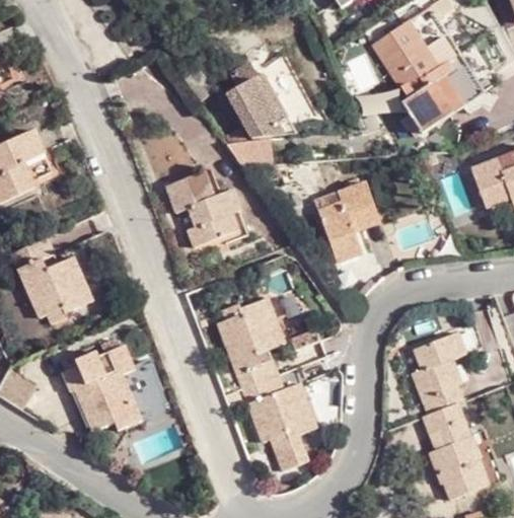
[(327,0),(334,8),(346,0),(327,0)]
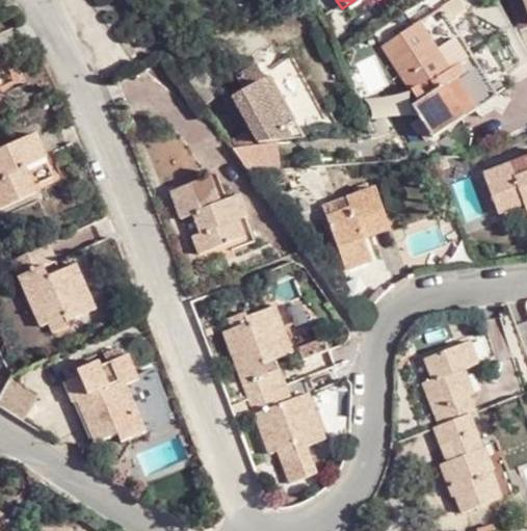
[(517,0),(526,23),(526,0),(517,0)]
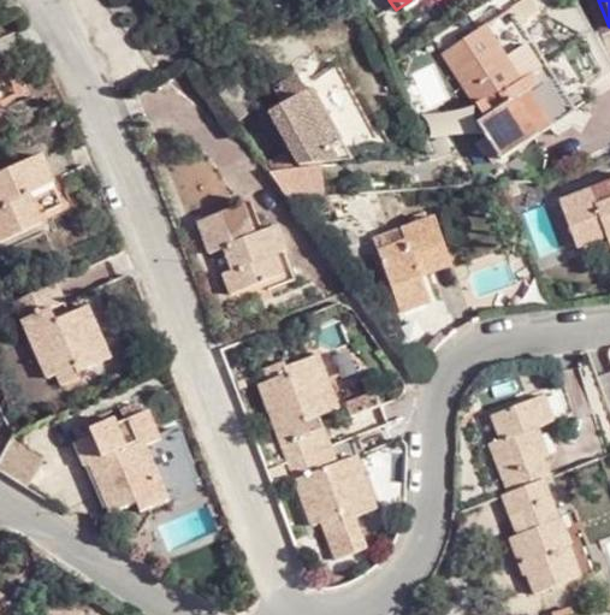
[(504,10),(480,25),(515,80),(521,76),(529,88),(526,92),(548,124),(572,111),(504,10)]
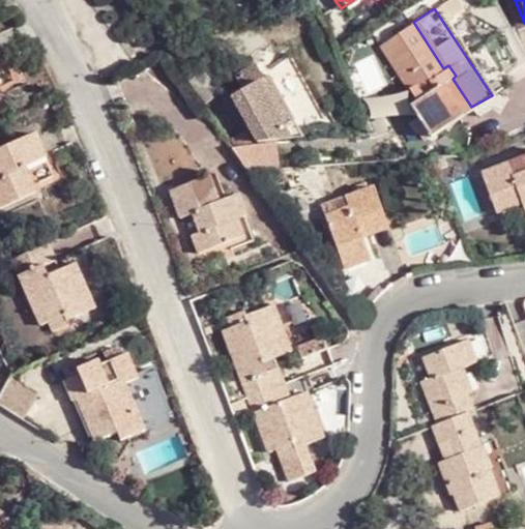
[(375,48),(410,104),(453,79),(456,76),(448,65),(443,68),(413,22),(375,48)]
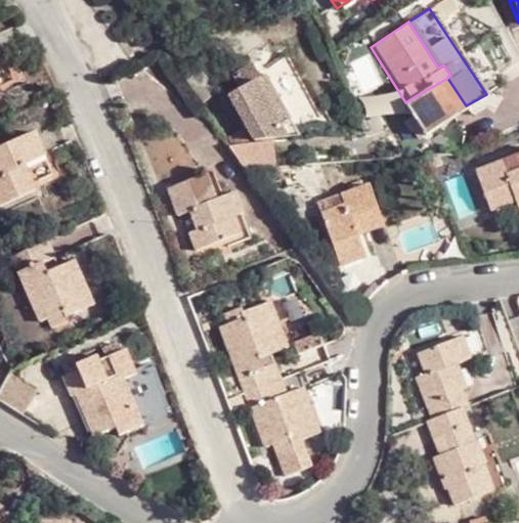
[(252,140),(268,138),(241,86),(257,78),(248,62),(229,74),(235,87),(224,94),(252,140)]
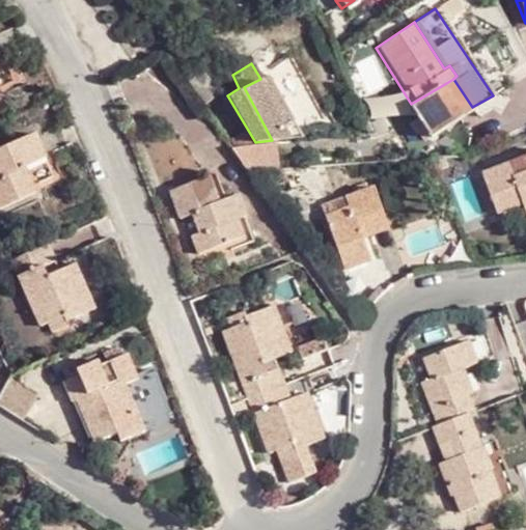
[(182,80),(199,105),(216,90),(197,67),(182,80)]
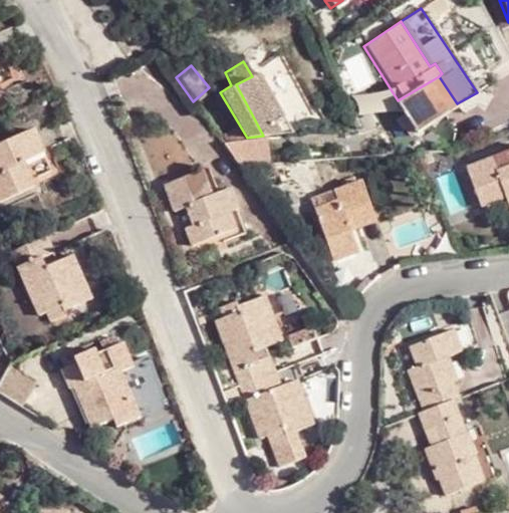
[(236,84),(263,136),(286,133),(255,74),(252,76),(236,84)]
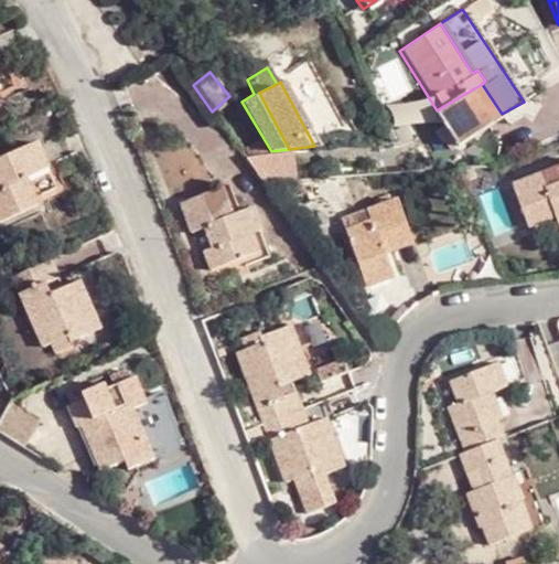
[(482,84),(437,110),(431,114),(452,146),(502,114),(482,84)]
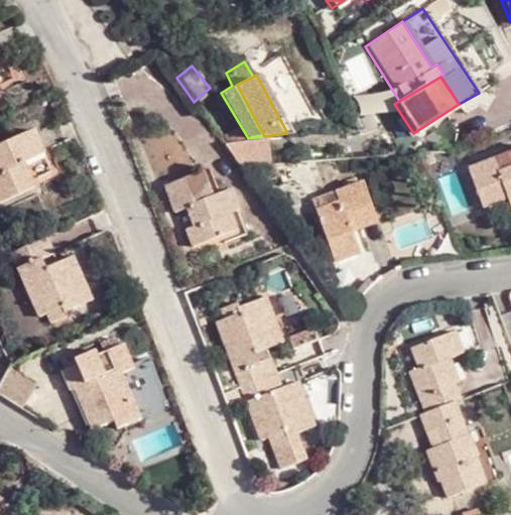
[(0,205),(33,189),(22,164),(44,155),(32,129),(0,145),(0,205)]
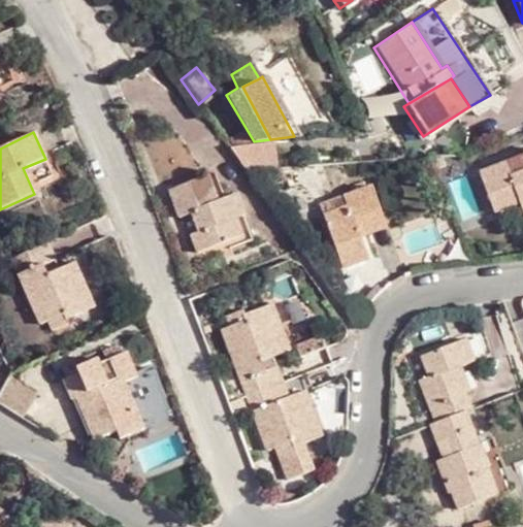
[(231,149),(246,169),(269,167),(267,144),(231,149)]
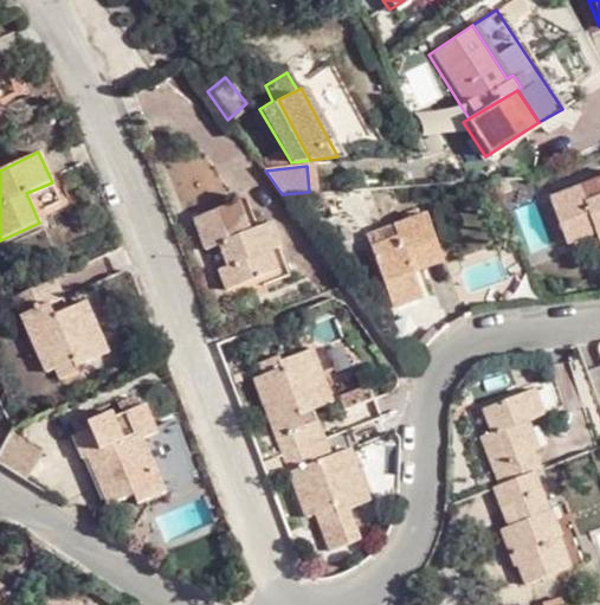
[(599,175),(549,195),(567,240),(594,230),(599,242),(599,175)]
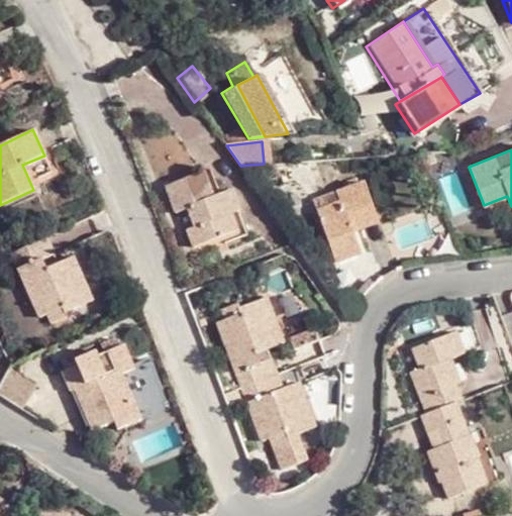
[(189,230),(195,246),(236,231),(232,216),(240,213),(231,190),(212,196),(204,175),(167,188),(178,217),(190,213),(196,227),(189,230)]
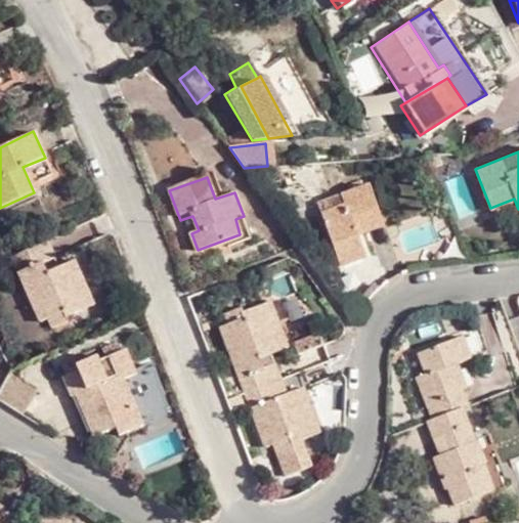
[(321,211),(342,262),(366,253),(359,231),(383,222),(368,182),(341,192),(344,203),(321,211)]
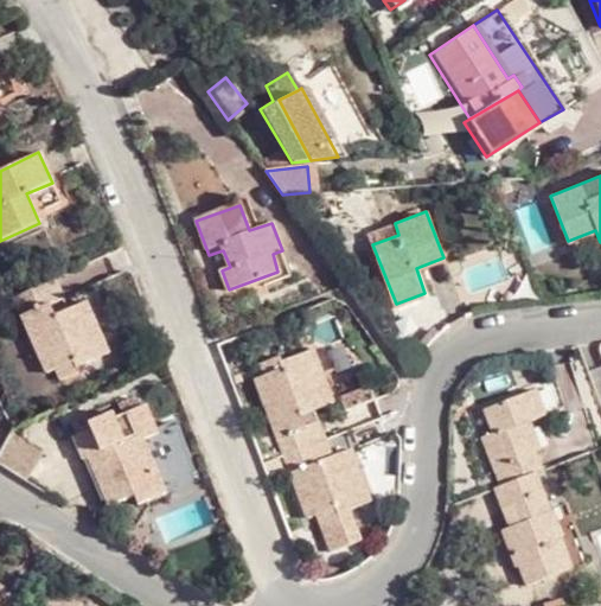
[(13,298),(45,376),(55,372),(59,382),(81,375),(78,369),(109,357),(84,301),(66,307),(55,280),(13,298)]
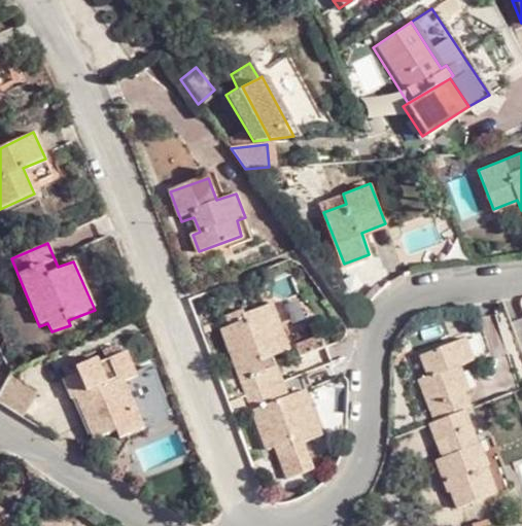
[(219,326),(243,391),(282,378),(272,353),(288,347),(270,302),(243,311),(241,308),(224,314),(229,323),(219,326)]
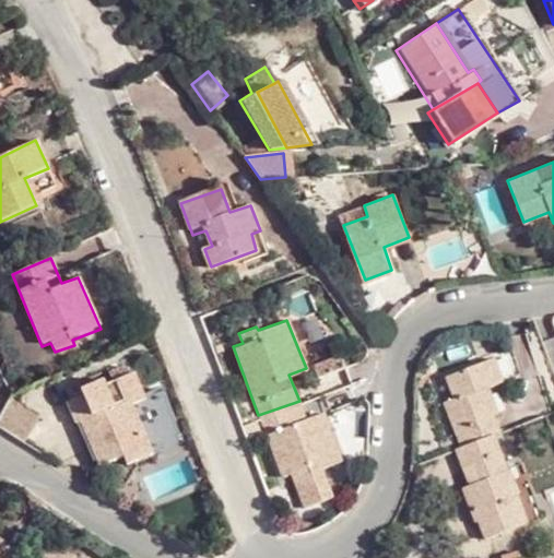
[(492,434),(497,430),(491,414),(496,412),(487,389),(503,381),(494,358),(447,377),(455,396),(444,401),(461,444),(492,434)]
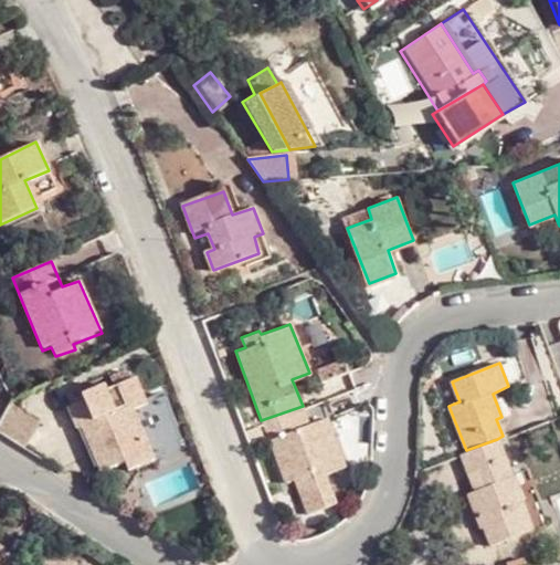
[(82,428),(99,471),(124,462),(128,472),(155,461),(147,442),(155,439),(144,411),(149,409),(136,378),(105,389),(102,385),(80,394),(83,401),(69,408),(77,430),(82,428)]
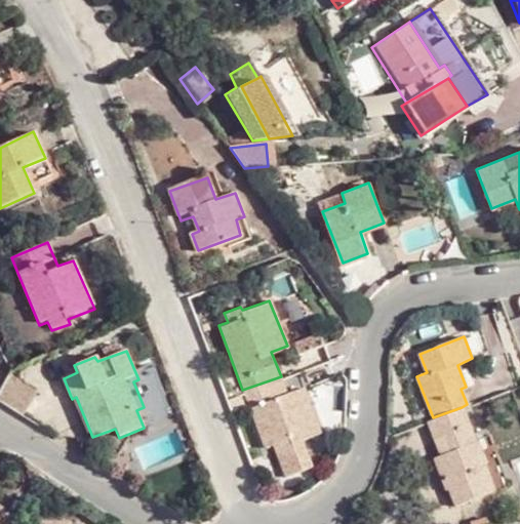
[(6,374),(0,383),(0,399),(21,412),(34,391),(6,374)]
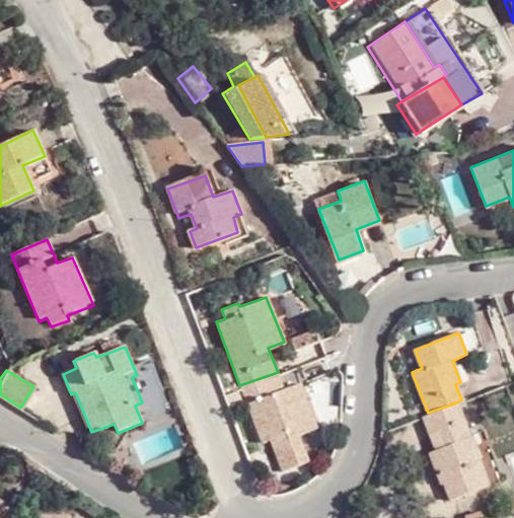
[(278,372),(239,385),(260,440),(270,436),(275,452),(302,442),(299,433),(315,427),(298,382),(284,387),(278,372)]
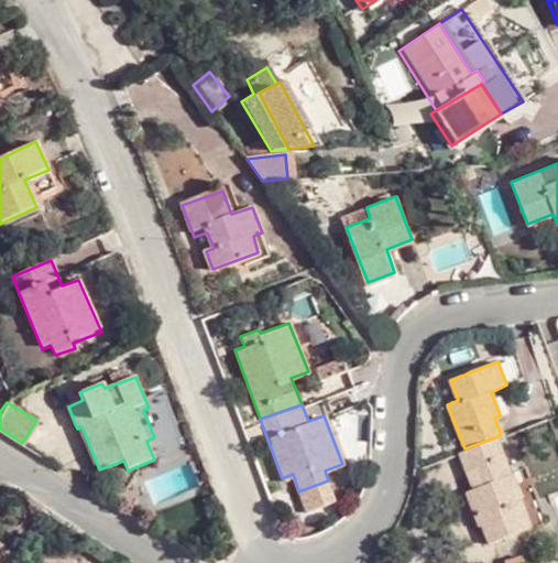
[(495,437),(465,448),(458,450),(472,486),(462,490),(477,526),(481,524),(488,541),(529,524),(517,495),(520,495),(495,437)]
